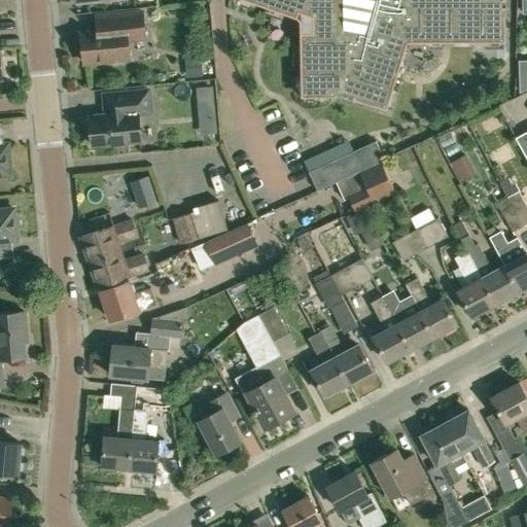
[(248,0),(296,16),(299,10),(312,15),(312,31),(300,32),(301,96),(337,96),(337,93),(344,93),(353,96),(353,98),(386,108),(406,44),(407,43),(408,42),(410,41),(411,41),(504,41),(504,5),(502,5),(501,0),(248,0)]
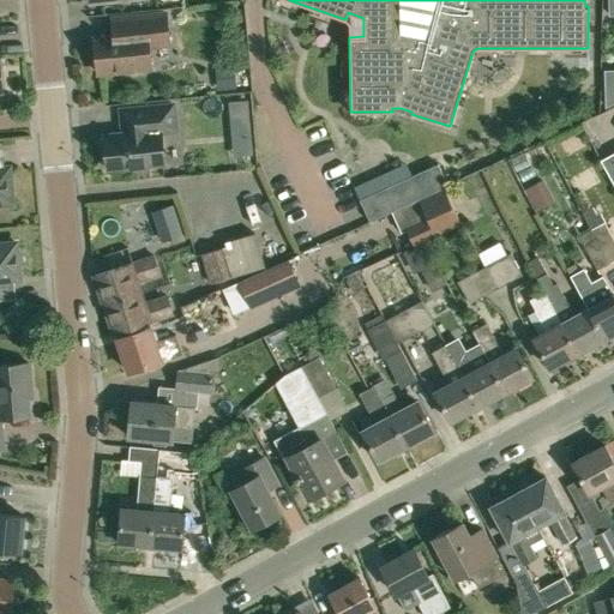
[(112,19),(113,36),(94,37),(97,72),(130,70),(133,72),(143,71),(145,67),(150,67),(148,46),(168,43),(164,13),(112,19)]
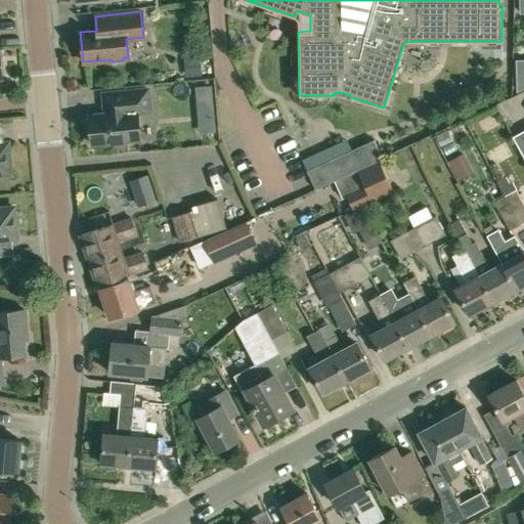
[(197,131),(214,130),(212,83),(194,84),(197,131)]
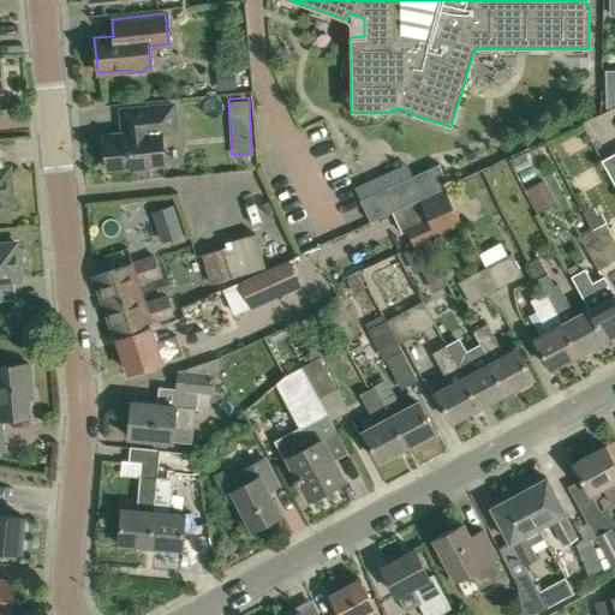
[(106,168),(163,163),(160,132),(174,131),(172,105),(118,109),(119,133),(102,135),(103,147),(100,150),(101,161),(106,165),(106,168)]
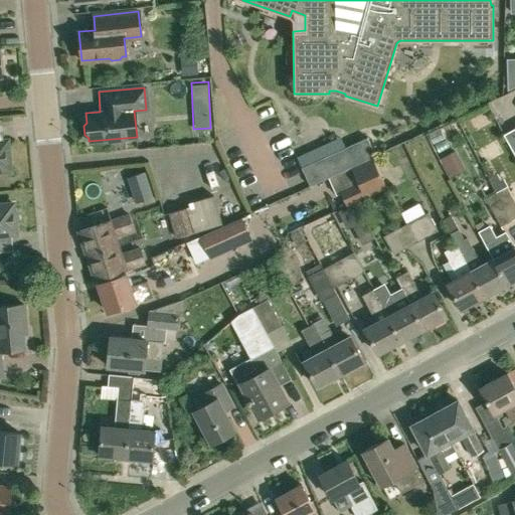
[(514,127),(503,134),(514,155),(514,127)]
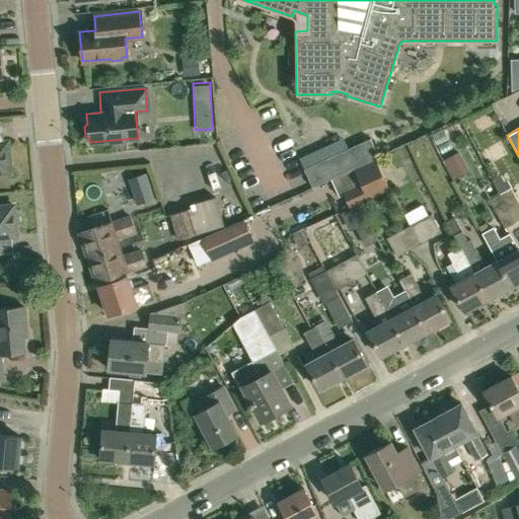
[(312,188),(356,167),(360,165),(375,158),(378,157),(370,138),(304,168),(312,188)]
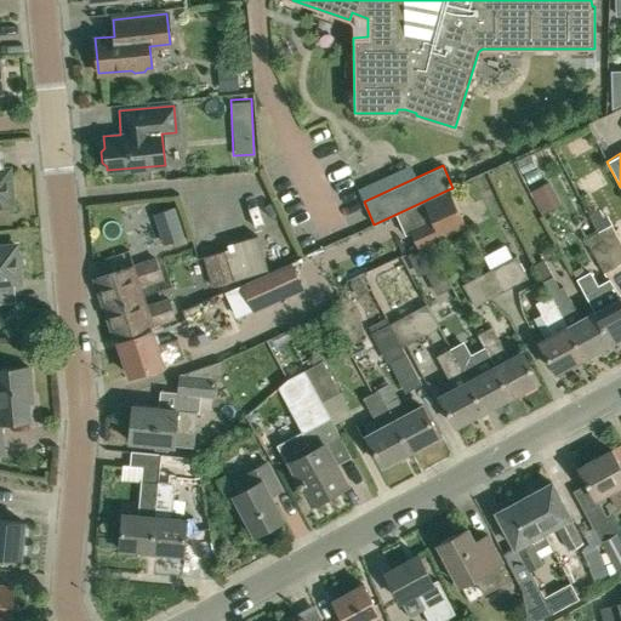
[(0,206),(11,205),(7,169),(0,169),(0,206)]
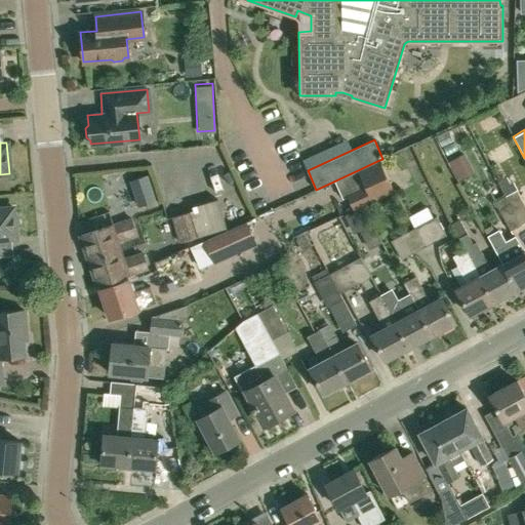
[(458,179),(474,169),(462,152),(447,162),(458,179)]
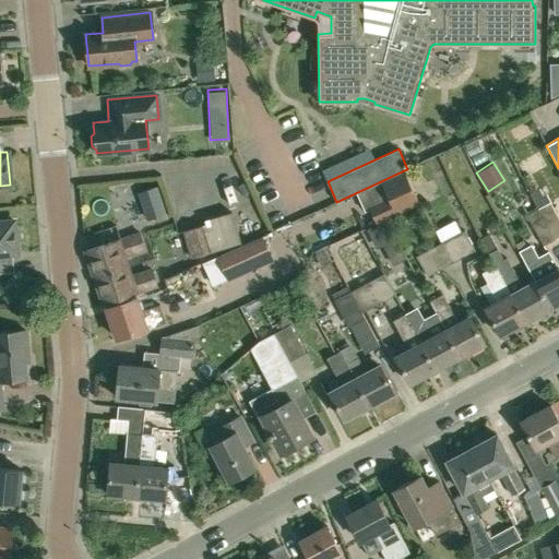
[(390,198),(369,206),(377,223),(418,204),(403,171),(382,181),(390,198)]
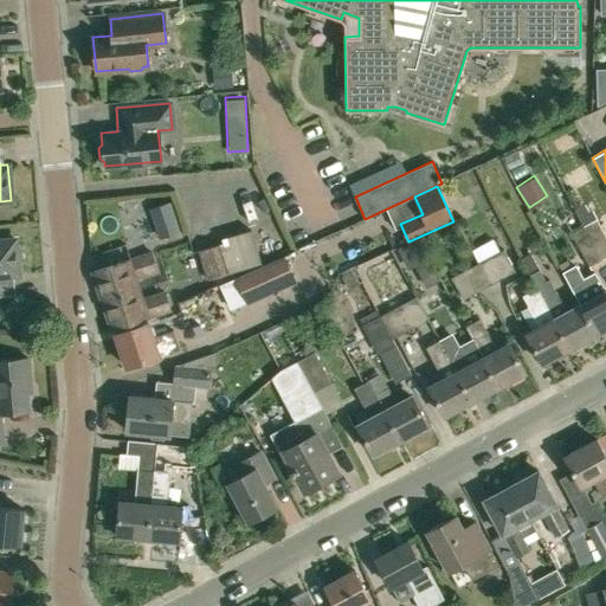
[(155,224),(156,226),(160,237),(179,231),(169,202),(155,207),(150,208),(155,224)]
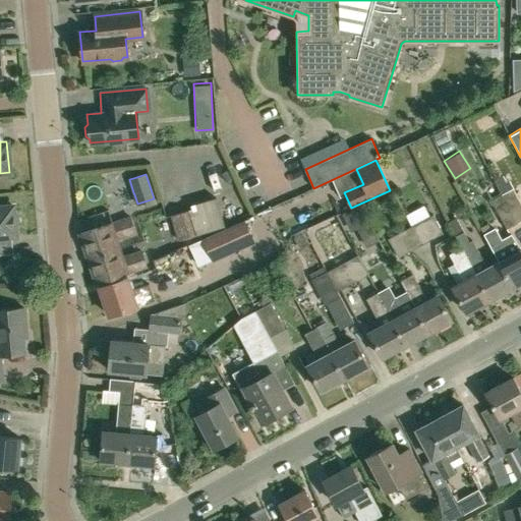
[(520,205),(511,187),(502,192),(517,221),(520,218),(520,205)]
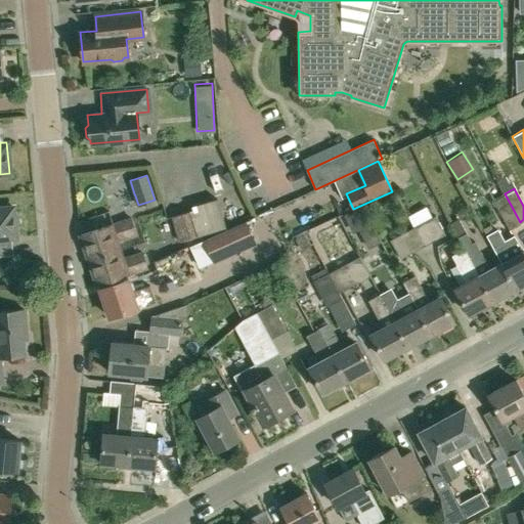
[(505,193),(494,199),(492,200),(508,228),(520,222),(505,193)]
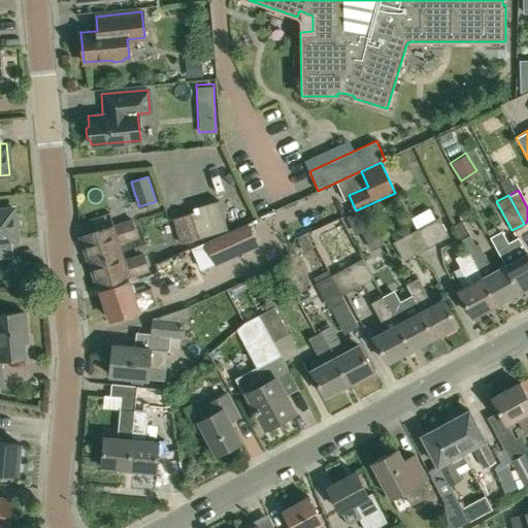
[(180,242),(200,237),(200,238),(228,230),(219,198),(193,205),(194,210),(191,211),(191,213),(172,219),(180,242)]
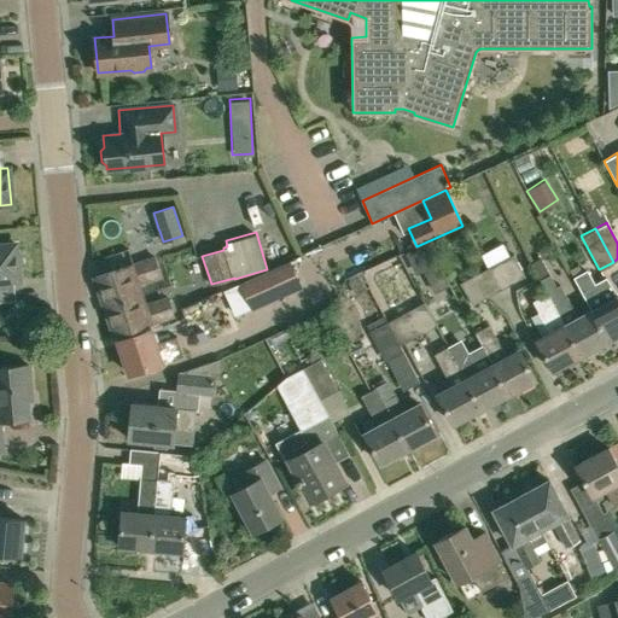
[(0,283),(19,281),(16,244),(0,246),(0,245),(0,283)]
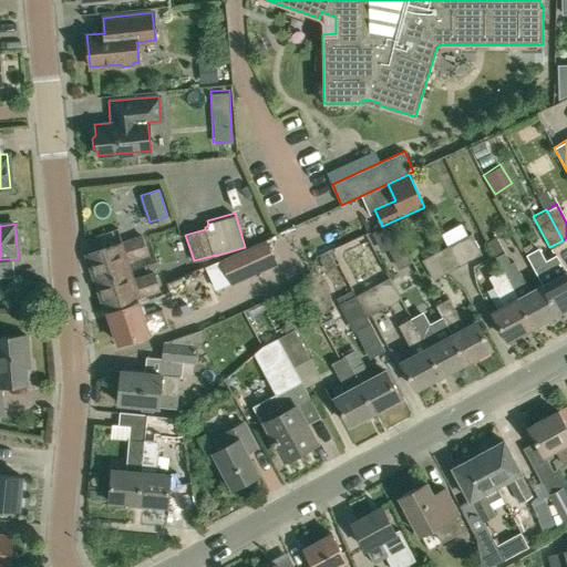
[(388,249),(400,244),(391,226),(372,235),(381,253),(388,249)]
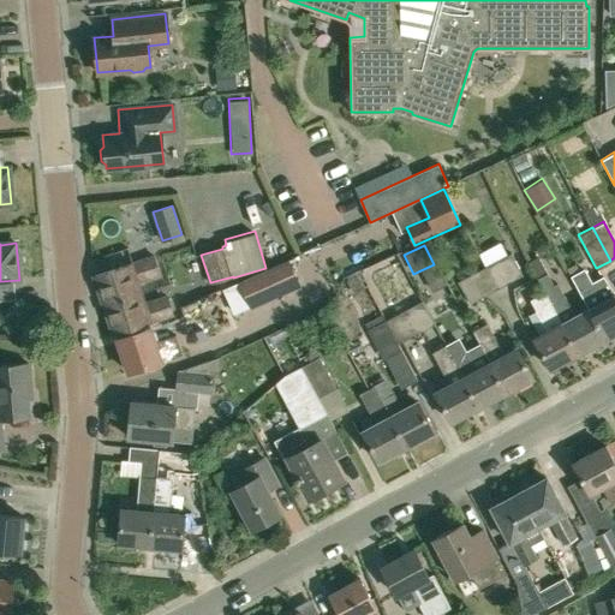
[(103,305),(141,292),(137,281),(160,274),(154,256),(94,276),(103,305)]
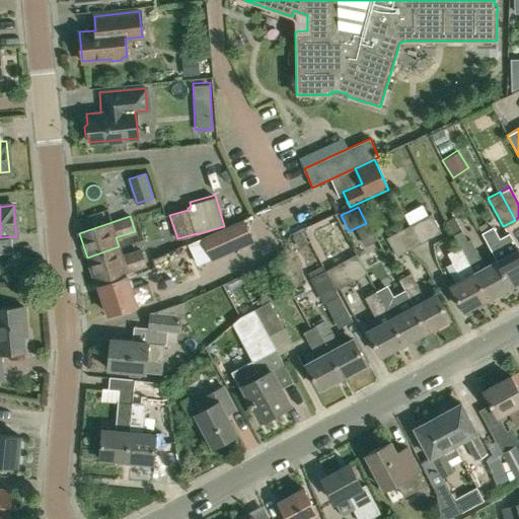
[(432,217),(411,228),(419,242),(440,231),(432,217)]
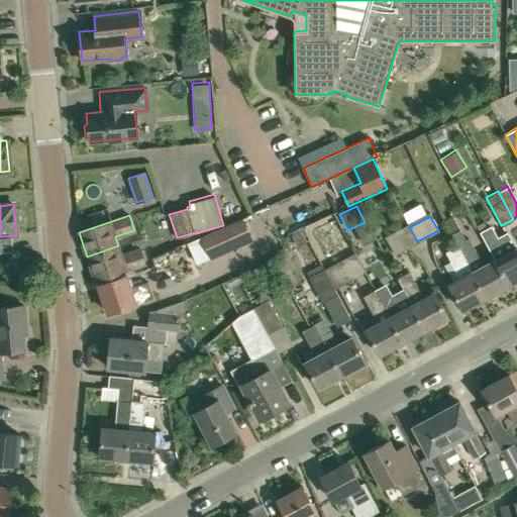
[(241,218),(202,236),(211,257),(250,239),(241,218)]
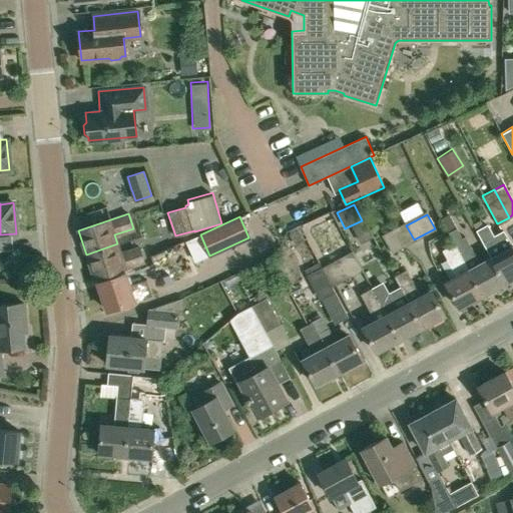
[(512,278),(512,243),(503,230),(493,236),(486,223),(476,229),(491,257),(504,283),(512,278)]
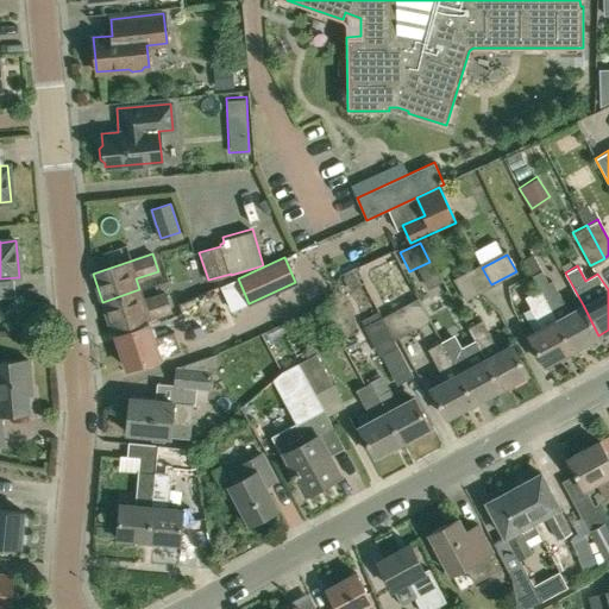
[(491,284),(482,268),(454,282),(464,299),(491,284)]
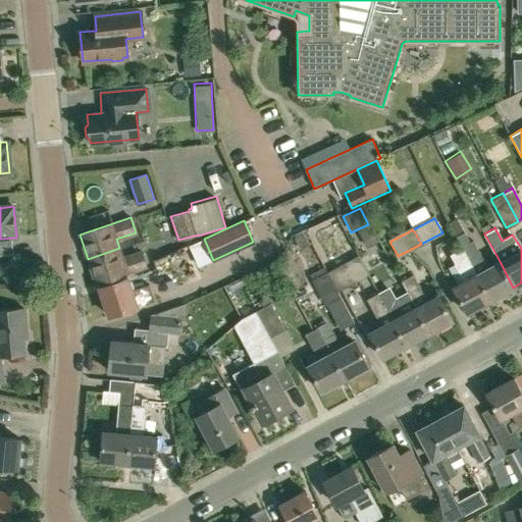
[(513,288),(500,261),(487,268),(472,241),(469,242),(464,231),(456,236),(462,248),(490,300),(513,288)]
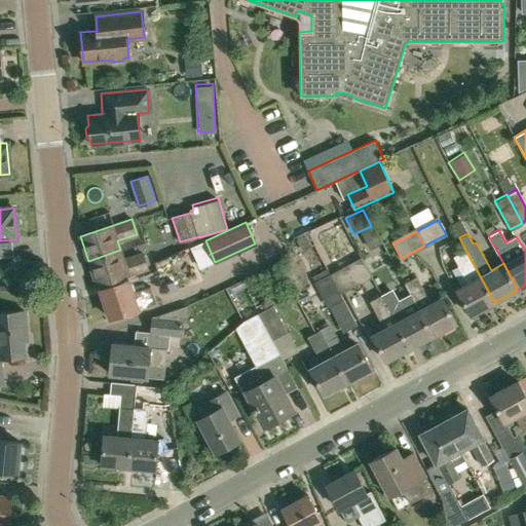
[(120,250),(88,261),(97,287),(147,270),(142,254),(123,259),(120,250)]
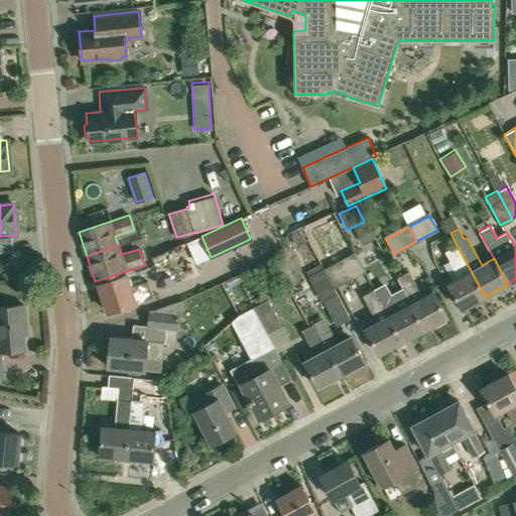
[(462,308),(485,296),(457,245),(445,251),(460,277),(447,283),(462,308)]
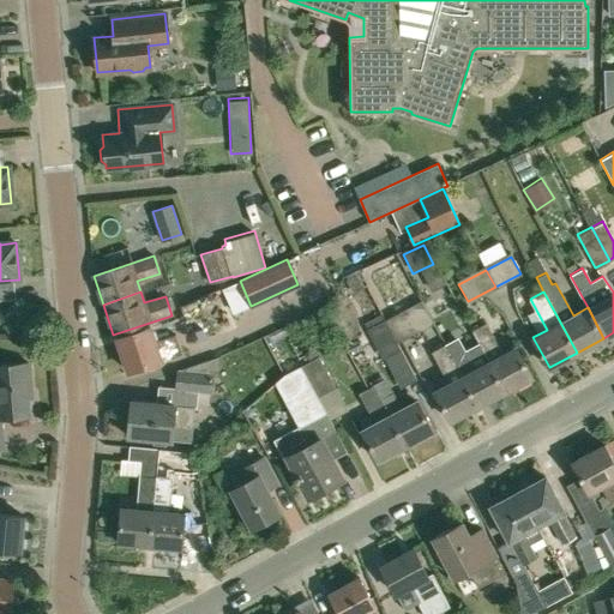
[(433,323),(422,304),(420,300),(403,309),(385,319),(397,342),(433,323)]
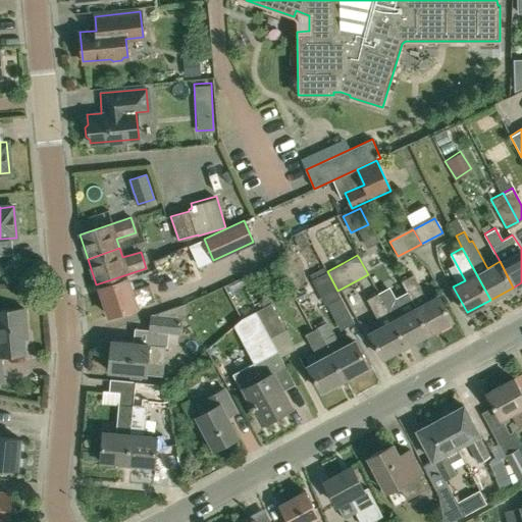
[(327,271),(312,279),(299,286),(301,292),(304,295),(315,289),(324,305),(325,304),(340,330),(354,322),(337,291),(327,271)]
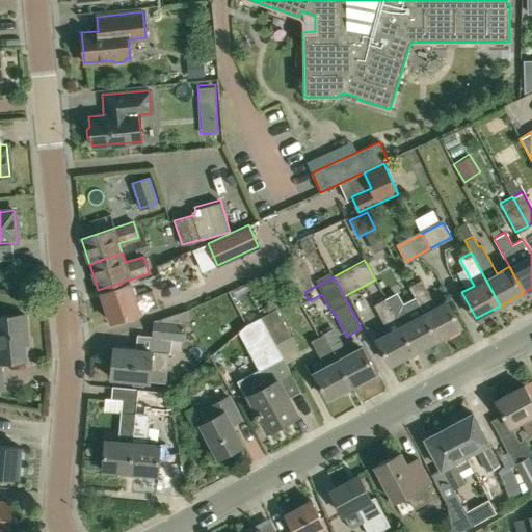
[(435,307),(421,278),(408,286),(415,297),(424,313),(423,313),(437,339),(461,325),(447,300),(435,307)]
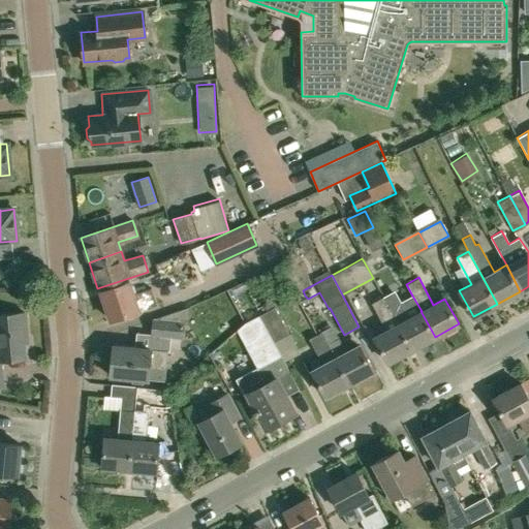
[(133,293),(129,281),(101,290),(111,319),(156,305),(151,288),(133,293)]
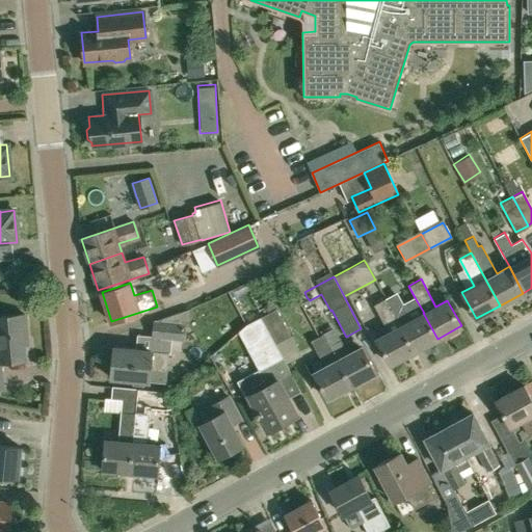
[(394,293),(386,297),(415,351),(437,339),(423,313),(424,313),(415,297),(400,306),(394,293)]
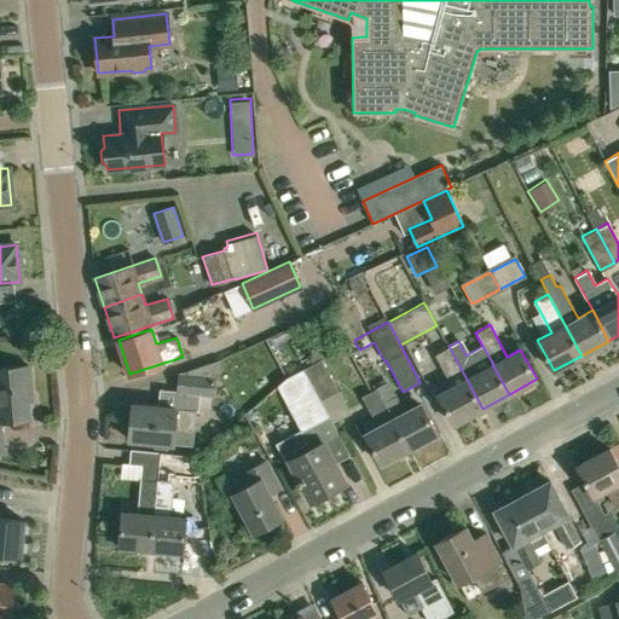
[(482,409),(449,346),(438,352),(446,366),(441,369),(451,388),(438,394),(455,424),(482,409)]
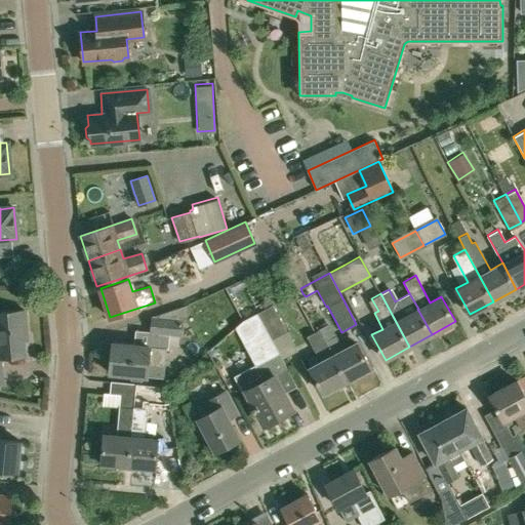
[(153,316),(151,332),(179,335),(182,318),(186,319),(188,304),(153,316)]
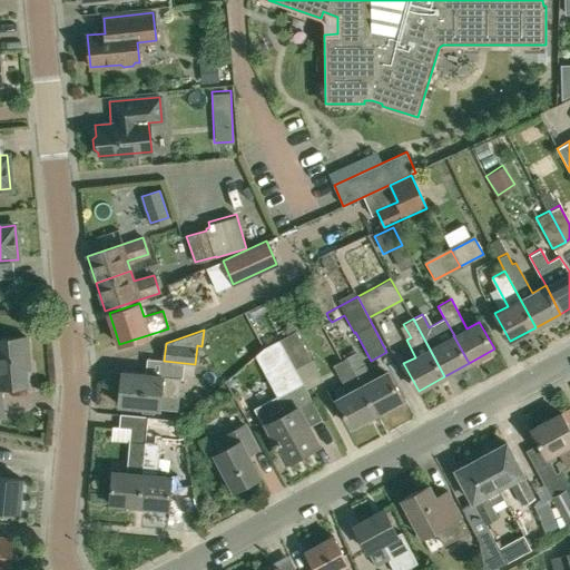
[(287,335),(279,340),(294,367),(310,360),(295,331),(287,335)]
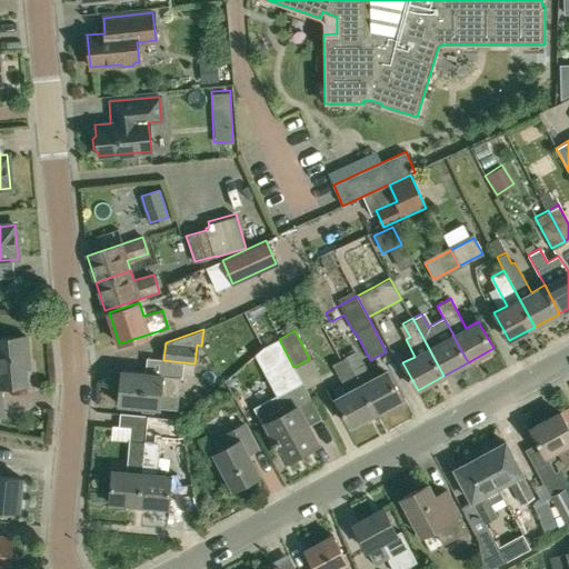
[(27,336),(0,337),(0,415),(2,415),(0,387),(0,386),(26,385),(23,356),(28,356),(27,336)]
